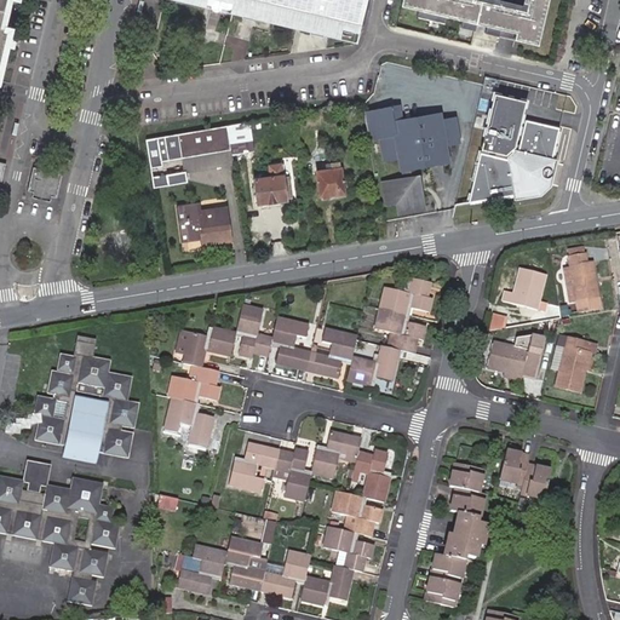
[(201,0),(210,4),(214,11),(222,7),(245,10),(257,12),(314,27),(326,29),(336,32),(337,28),(338,22),(355,27),(360,0),(201,0)]
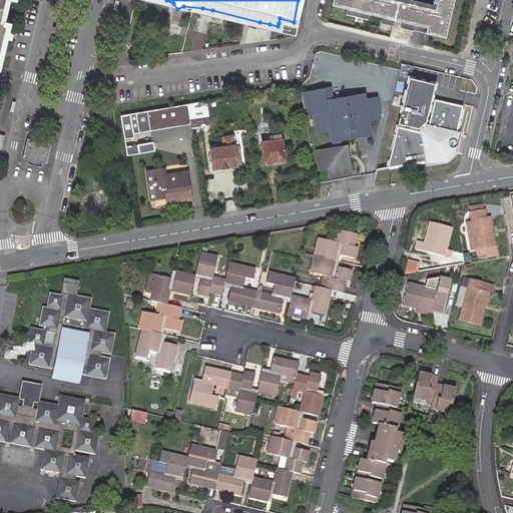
[(450,0),(428,0),(427,5),(403,0),(330,0),(330,4),(344,7),(343,12),(364,17),(365,12),(379,15),(378,21),(389,23),(391,18),(424,26),(422,32),(443,36),(450,0)]
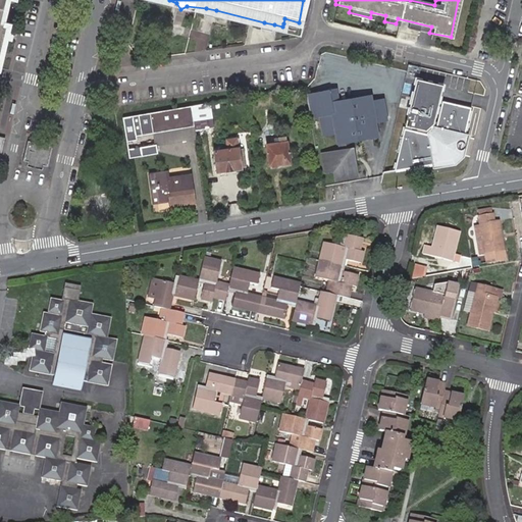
[(214,17),(216,10),(206,8),(205,15),(214,17)]
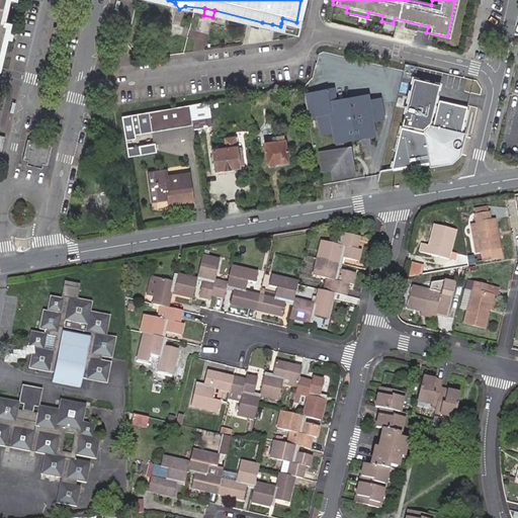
[(271,31),(272,24),(262,22),(260,28),(271,31)]
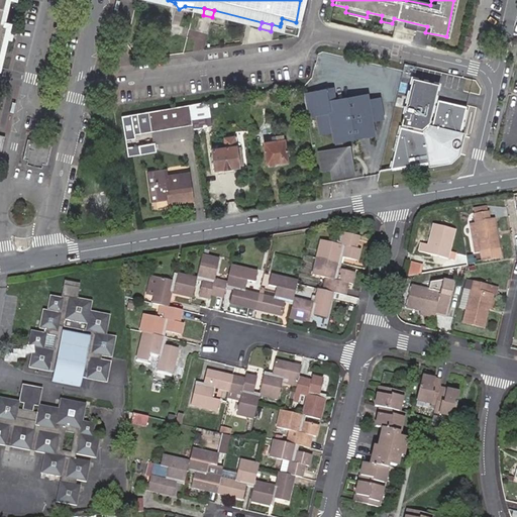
[(391,168),(450,160),(456,152),(467,106),(438,99),(431,127),(428,123),(437,83),(411,77),(391,168)]
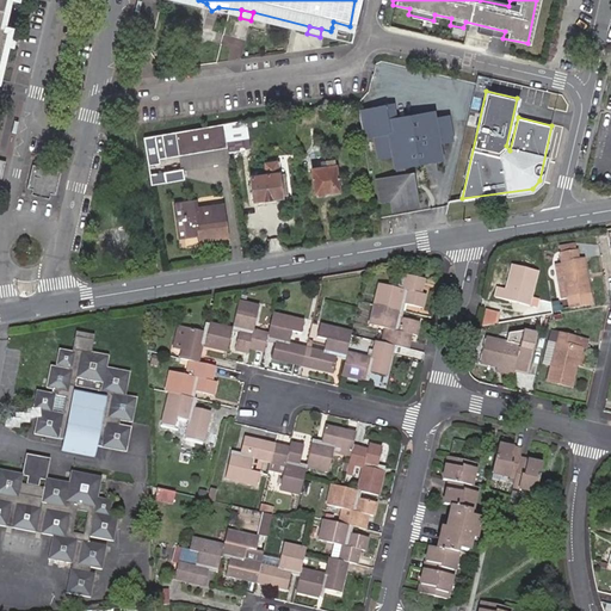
[(389,105),(357,110),(362,140),(374,137),(377,159),(392,156),(394,171),(396,170),(397,177),(376,180),(380,201),(390,198),(392,209),(414,204),(413,193),(405,195),(403,185),(411,184),(408,167),(439,162),(437,144),(451,142),(446,118),(432,121),(431,113),(392,121),(389,105)]
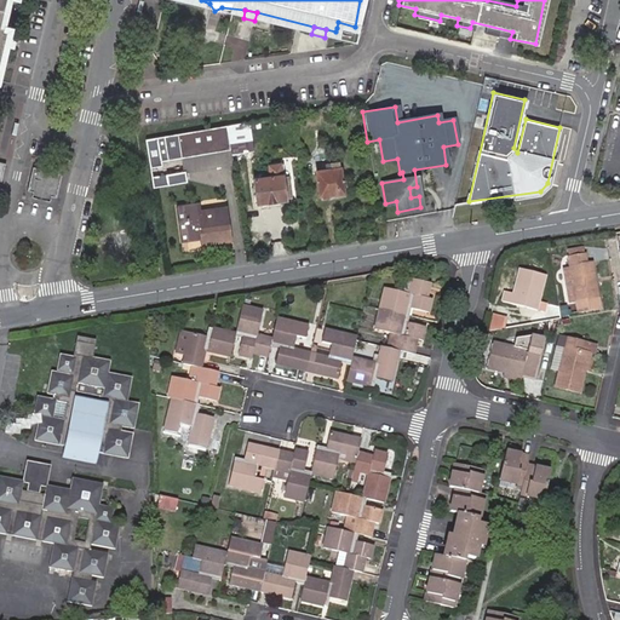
[(228,126),(145,139),(150,167),(161,166),(160,160),(181,156),(229,148),(231,148),(228,126)]
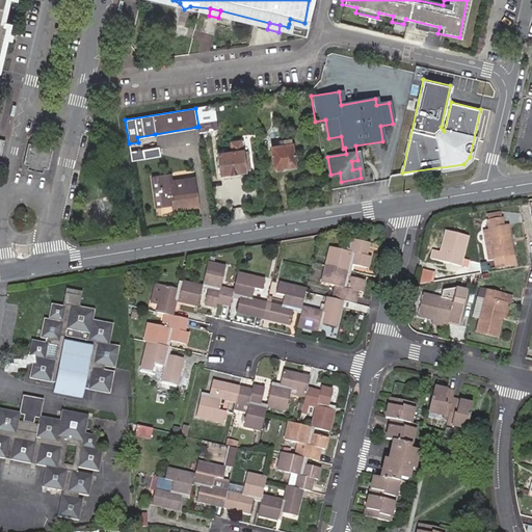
[(196,127),(155,134),(157,147),(198,140),(196,127)]
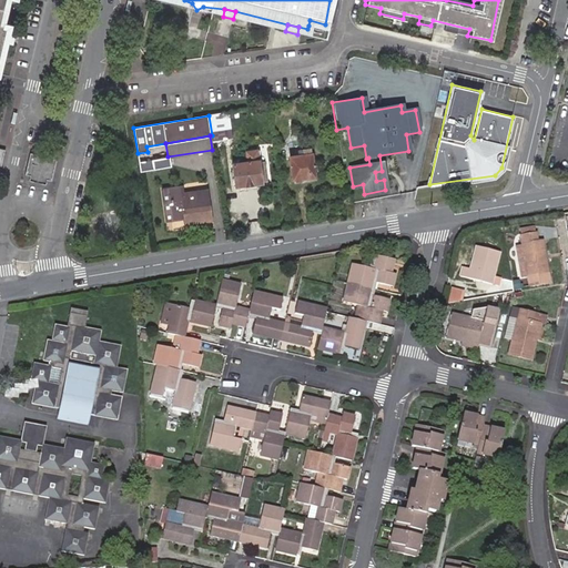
[(297,154),(290,156),(293,179),(311,175),(308,163),(312,162),(310,148),(297,150),(297,154)]
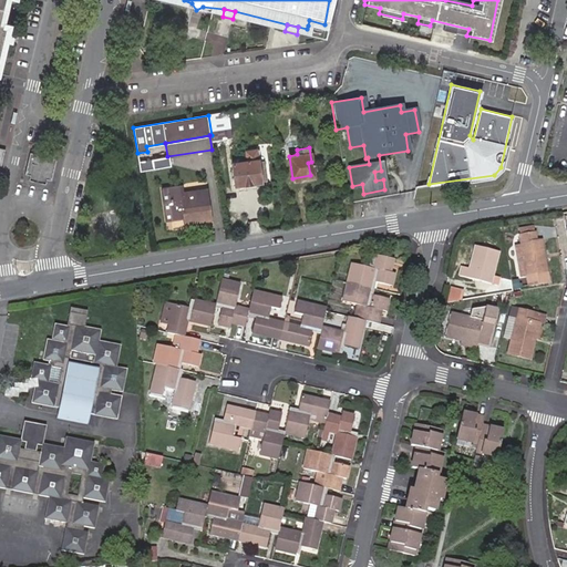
[(258,158),(257,150),(245,152),(246,160),(232,163),(235,185),(261,181),(258,158)]
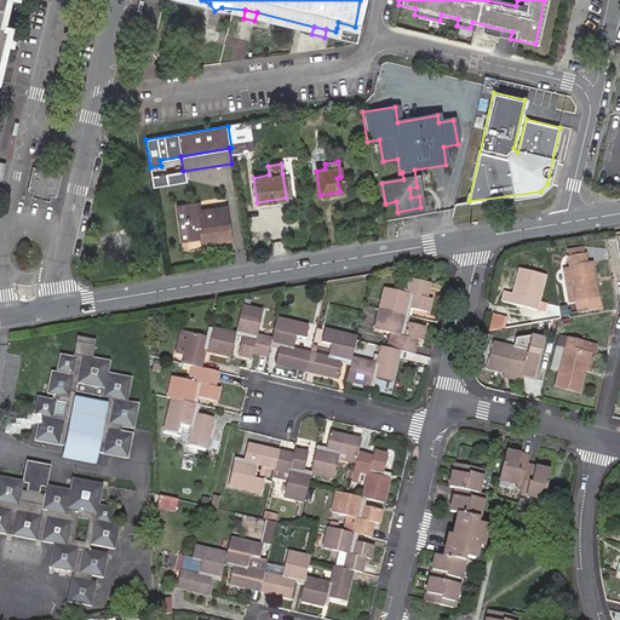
[(187,171),(153,176),(154,187),(189,182),(187,171)]
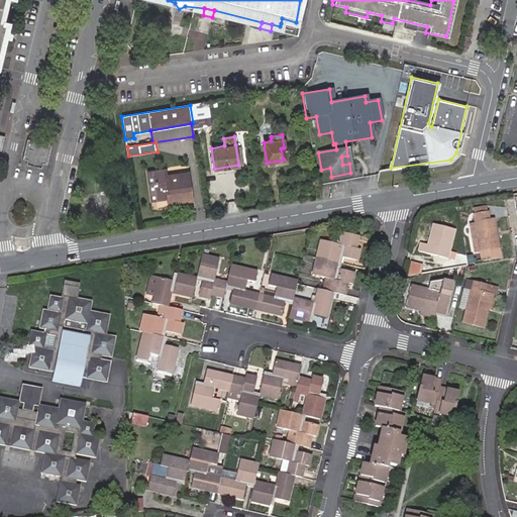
[(235,144),(238,165),(244,164),(241,143),(235,144)]
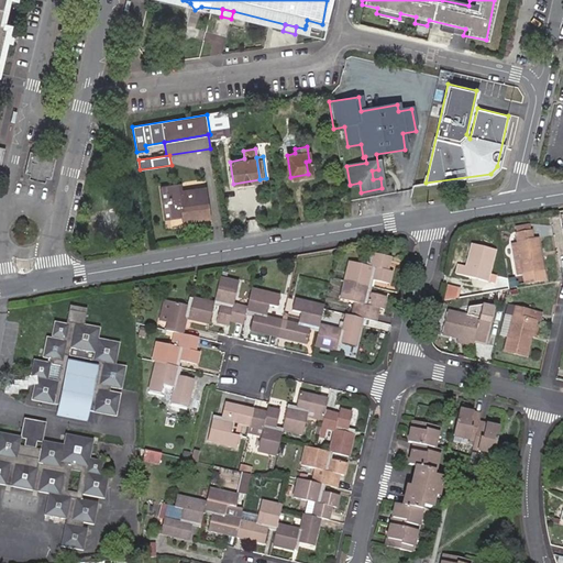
[(205,187),(179,191),(179,185),(167,187),(172,217),(183,214),(184,220),(208,217),(205,187)]
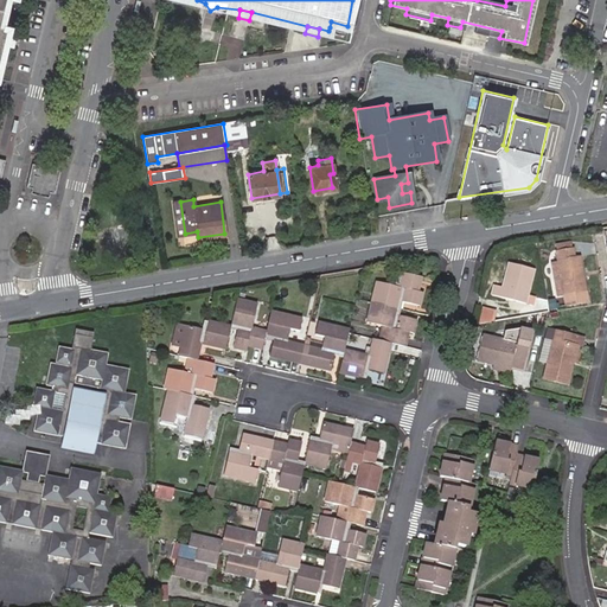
[(117,225),(114,222),(112,227),(107,227),(107,231),(103,234),(108,237),(109,243),(114,242),(117,244),(120,241),(125,240),(125,236),(128,232),(123,229),(122,224),(117,225)]
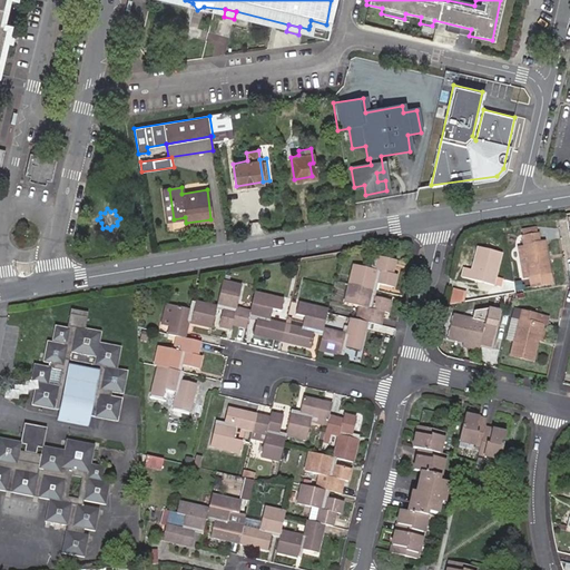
[(538,235),(536,226),(521,229),(522,237),(538,235)]
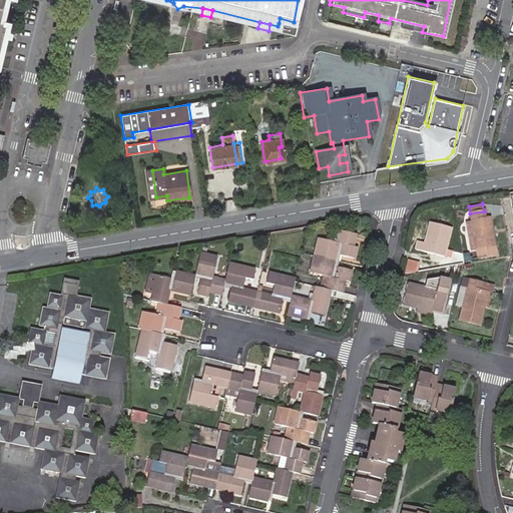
[(495,245),(492,228),(489,228),(488,218),(485,218),(484,211),(470,213),(472,221),(477,248),(495,245)]
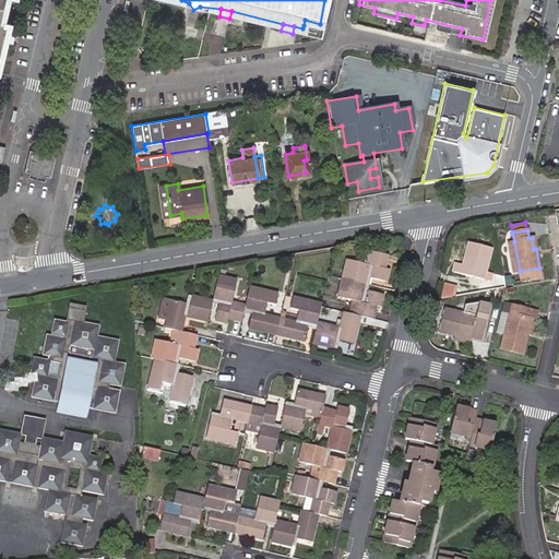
[(520,271),(514,241),(508,242),(513,272),(520,271)]
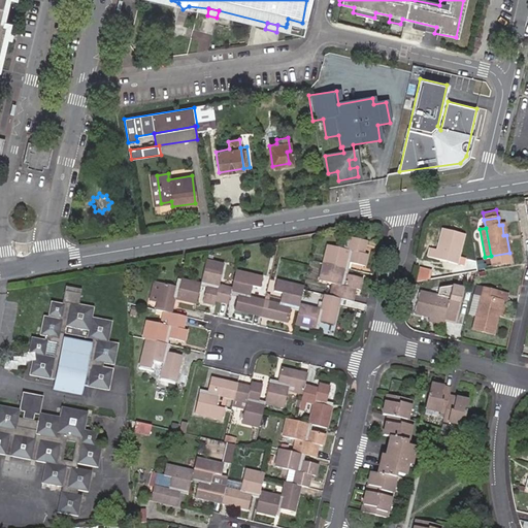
[(459,256),(464,235),(441,229),(436,251),(429,249),(427,257),(463,266),(465,258),(459,256)]
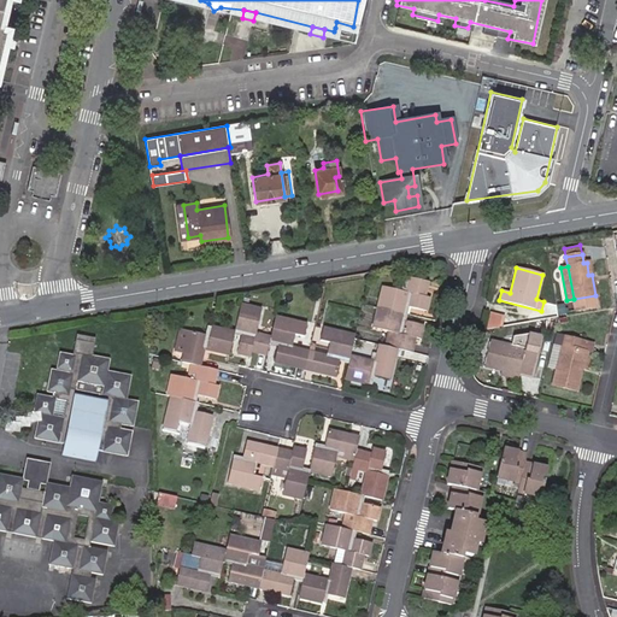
[(428,312),(432,298),(425,297),(429,282),(409,278),(405,292),(400,292),(381,287),(376,307),(404,313),(406,313),(407,313),(409,309),(428,312)]
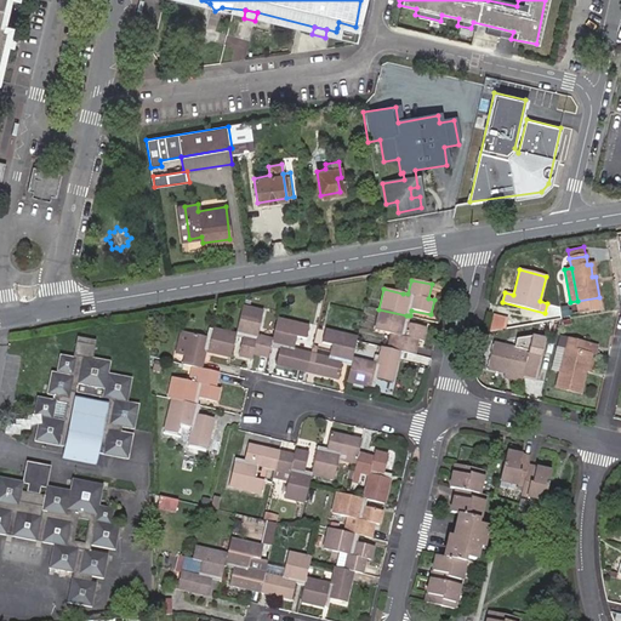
[(257,336),(263,312),(243,307),(237,332),(243,335),(243,339),(238,357),(252,359),(254,355),(267,359),(271,347),(272,343),(273,340),(257,336)]
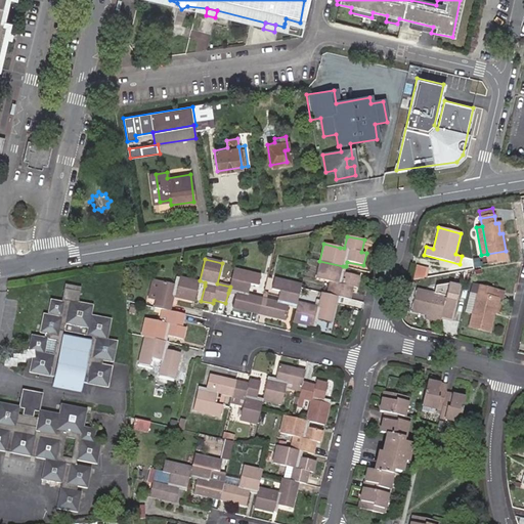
[(343,272),(342,272),(343,266),(319,261),(315,278),(329,281),(339,284),(336,296),(337,297),(350,300),(353,288),(357,289),(360,276),(343,272)]
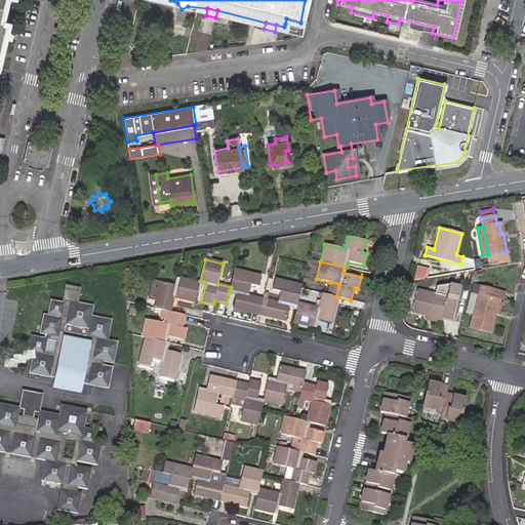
[(248,296),(250,286),(258,287),(261,276),(235,270),(231,287),(230,290),(237,292),(237,295),(233,309),(259,315),(263,299),(248,296)]
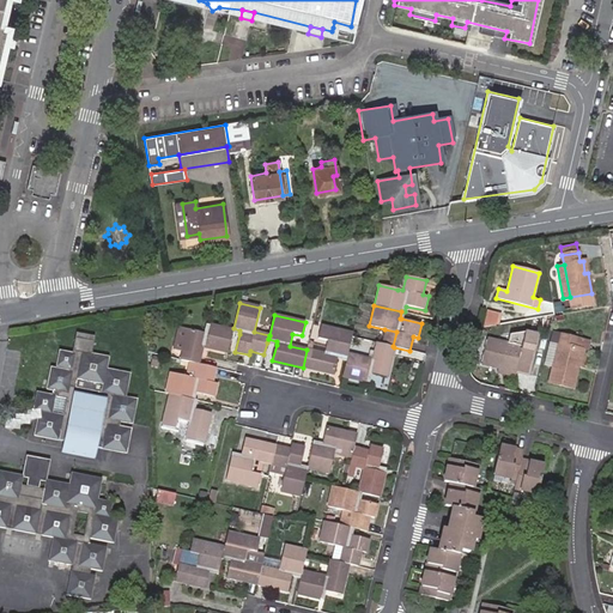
[(234,333),(234,331),(210,326),(208,333),(204,333),(178,328),(174,350),(183,352),(181,360),(190,363),(199,364),(202,349),(228,354),(234,333)]
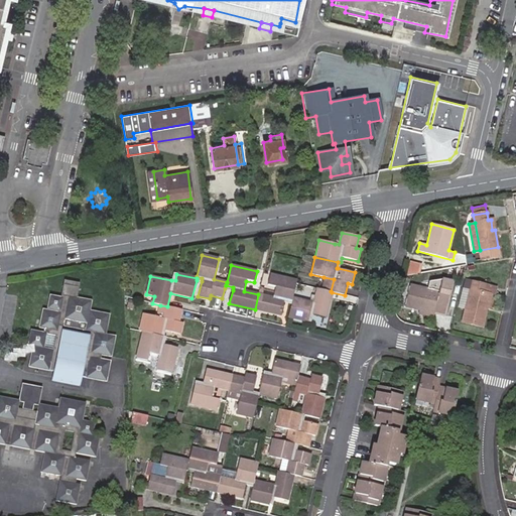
[(284,301),(284,299),(292,300),(293,297),(296,281),(270,274),(267,285),(275,287),(274,293),(273,298),(262,295),(258,294),(255,309),(280,315),(284,301)]
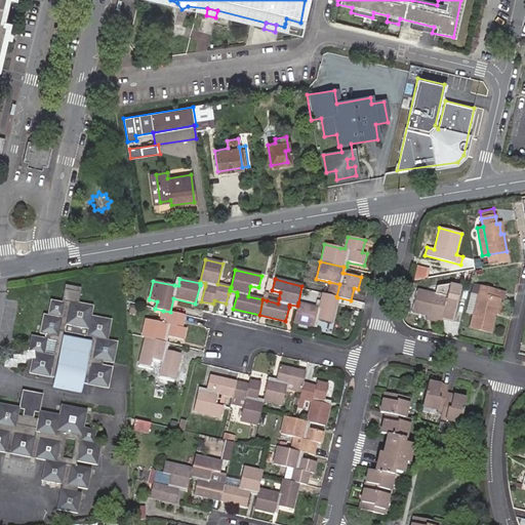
[(336,296),(339,284),(329,282),(327,294),(336,296)]
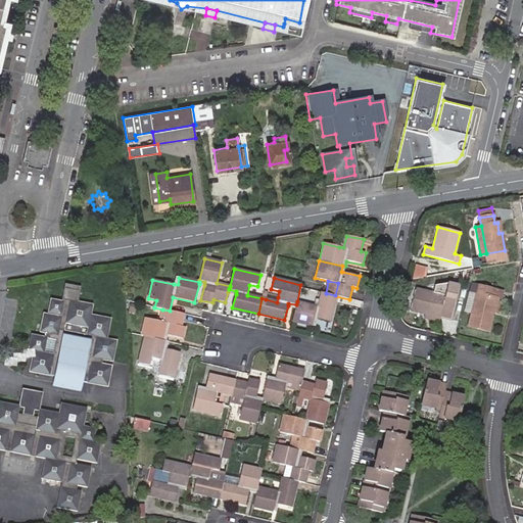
[(113,363),(117,340),(108,339),(111,319),(92,315),(94,304),(78,301),(81,287),(65,284),(62,301),(50,299),(48,313),(59,315),(59,316),(43,314),(39,333),(45,334),(44,337),(31,334),(29,350),(33,351),(32,359),(29,372),(54,377),(52,386),(81,392),(83,383),(108,387),(112,366),(102,364),(102,361),(113,363)]
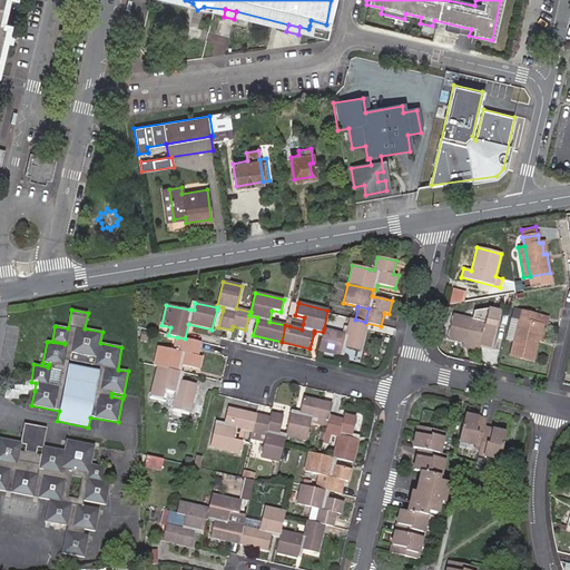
[(480,347),(483,332),(493,335),(498,318),(485,315),(468,311),(465,317),(453,314),(446,340),(462,343),(480,347)]
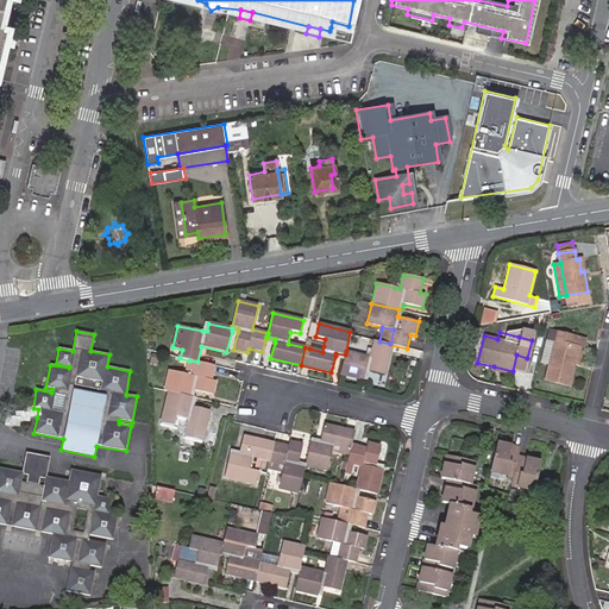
[(570,385),(573,366),(567,365),(572,345),(571,344),(573,337),(556,333),(553,344),(548,363),(545,380),(570,385)]
